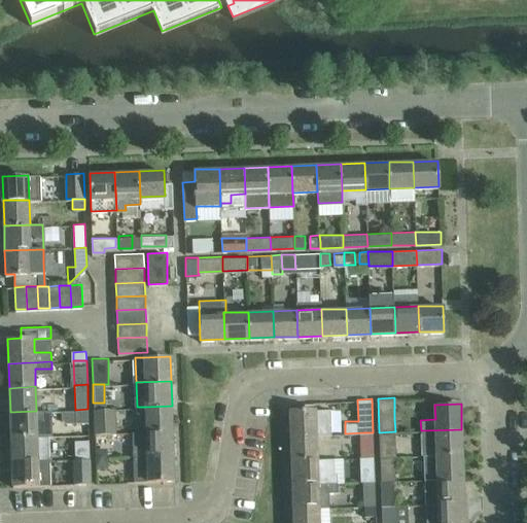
[(172,429),(172,406),(145,407),(146,430),(172,429)]
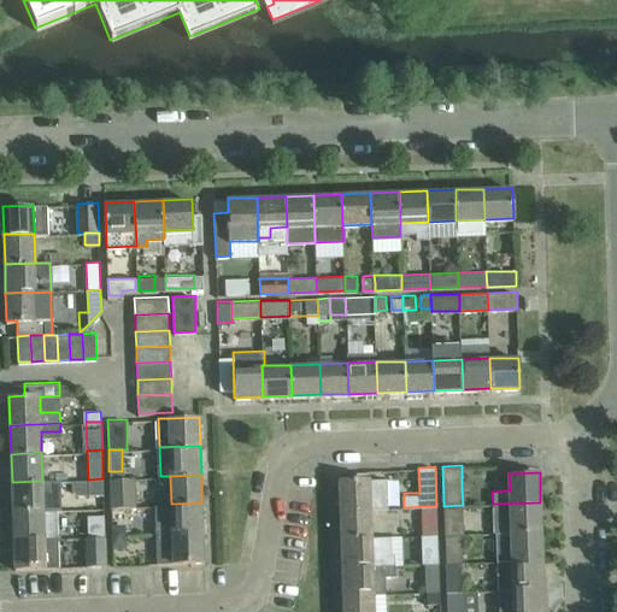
[(103,478),(88,480),(88,495),(104,495),(103,478)]
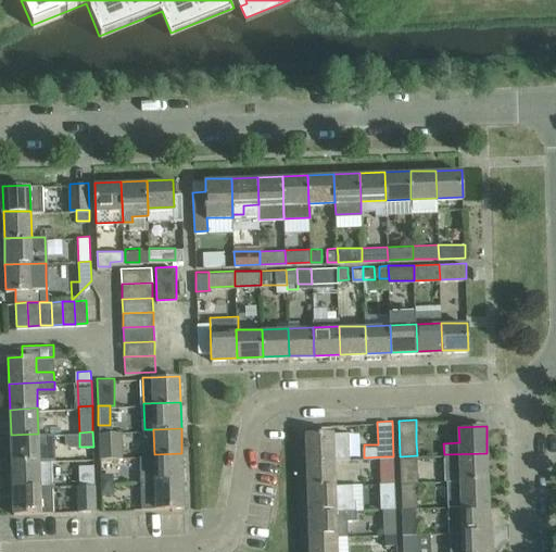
[(119,431),(98,433),(99,456),(121,455),(119,431)]
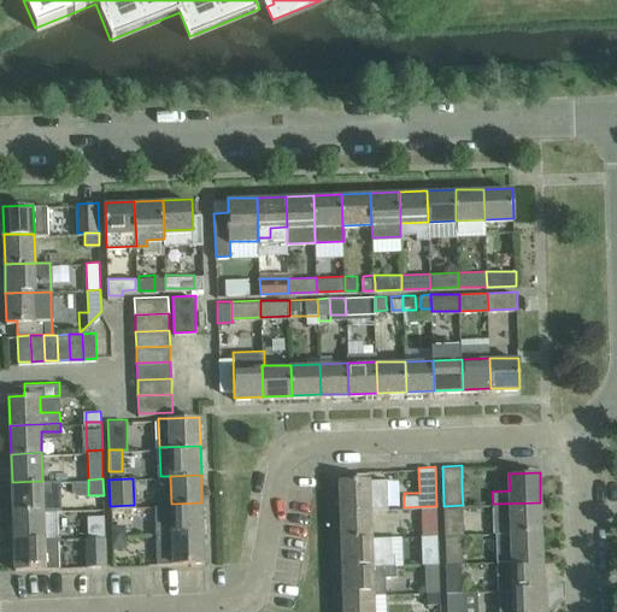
[(340,508),(371,507),(388,507),(387,495),(370,495),(370,478),(339,480),(340,508)]
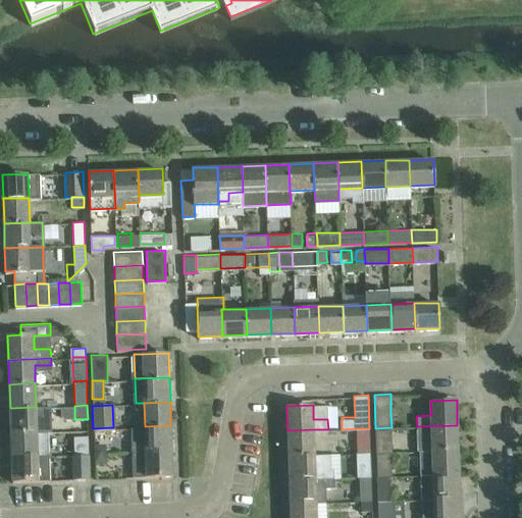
[(51,406),(36,407),(10,408),(11,432),(47,431),(52,431),(51,406)]
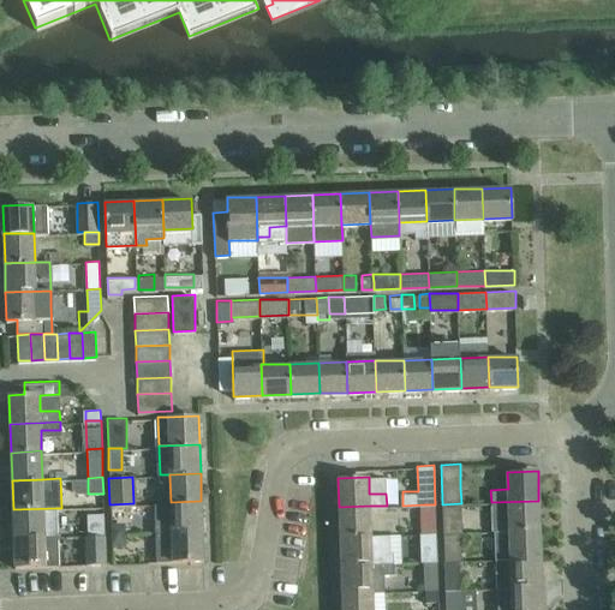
[(202,530),(201,501),(171,502),(155,503),(156,531),(172,531),(202,530)]
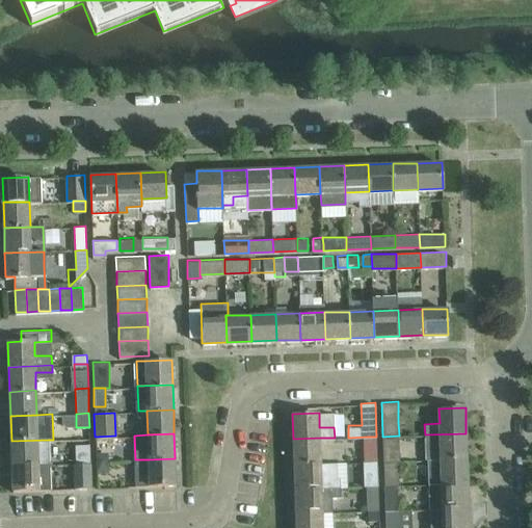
[(466,433),(425,434),(426,458),(428,458),(467,457),(466,433)]
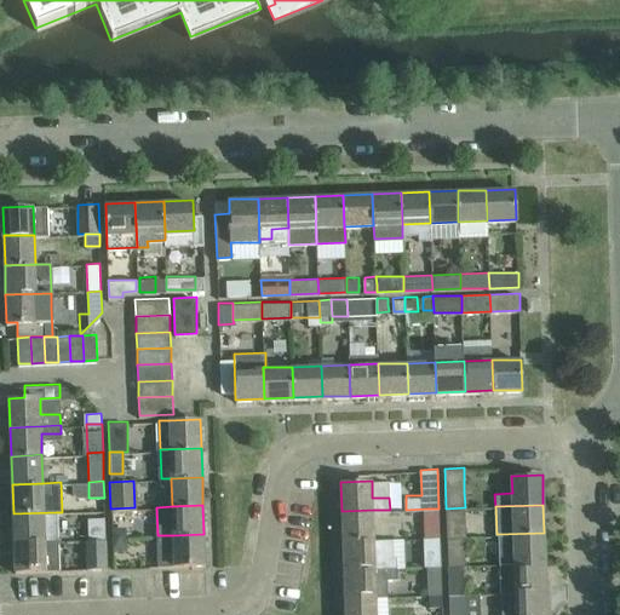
[(465,507),(446,509),(447,536),(466,536),(465,507)]
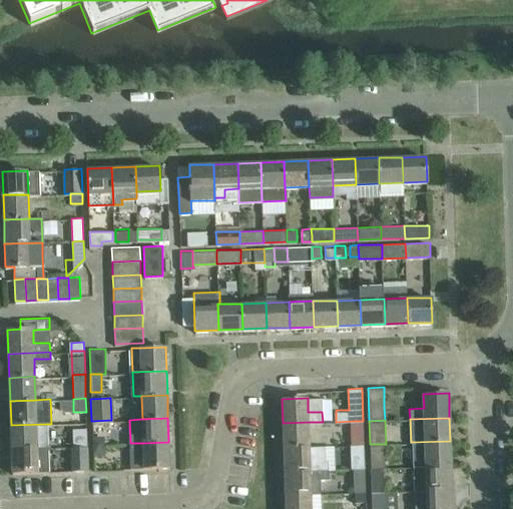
[(364,445),(363,421),(354,421),(355,445),(364,445)]
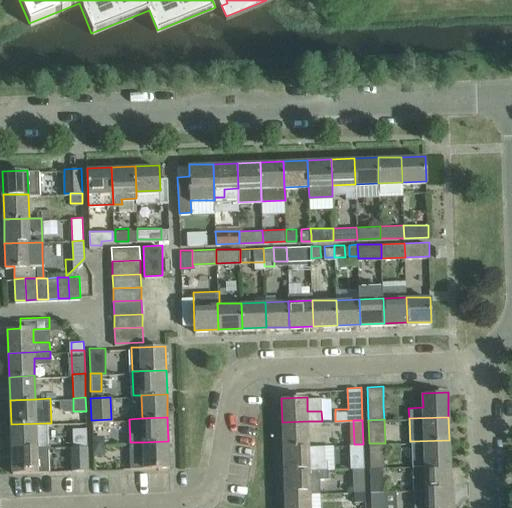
[(308,445),(308,421),(282,422),(283,446),(308,445)]
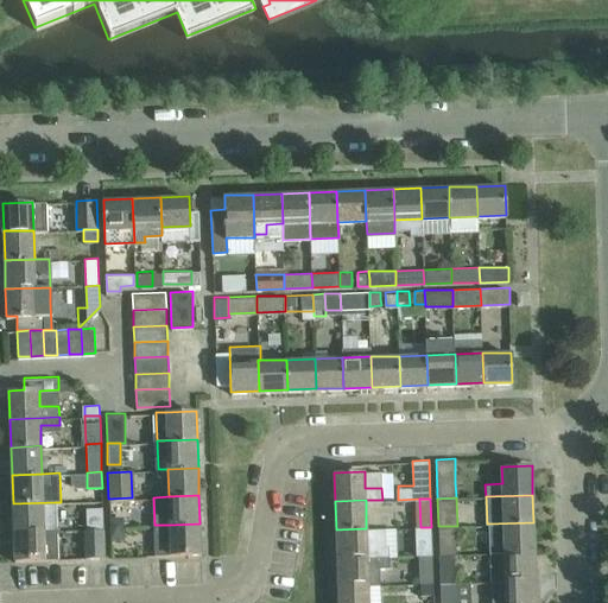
[(55,502),(13,503),(14,531),(56,529),(55,502)]
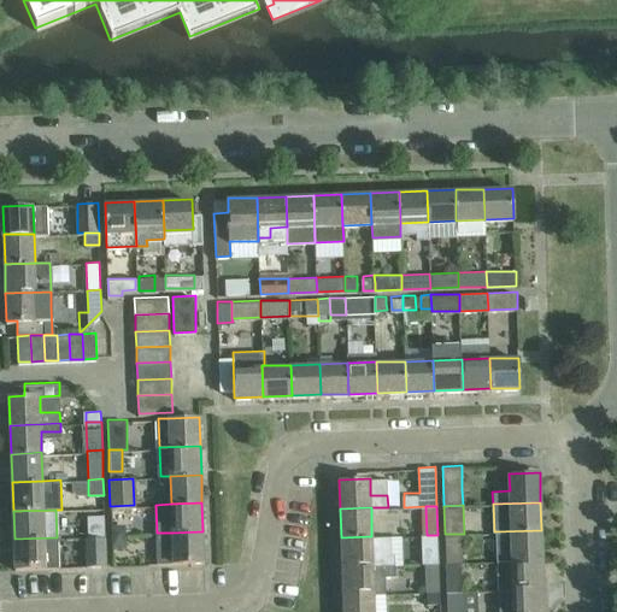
[(88,536),(106,535),(105,516),(88,516),(88,536)]
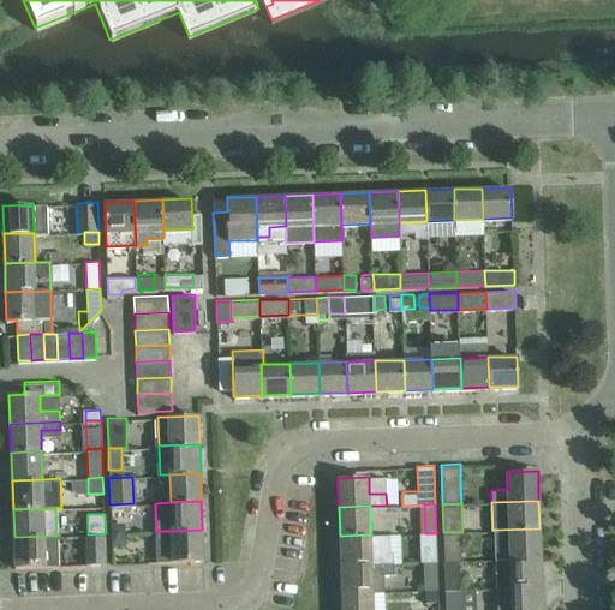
[(109,533),(124,533),(124,522),(109,522),(109,533)]
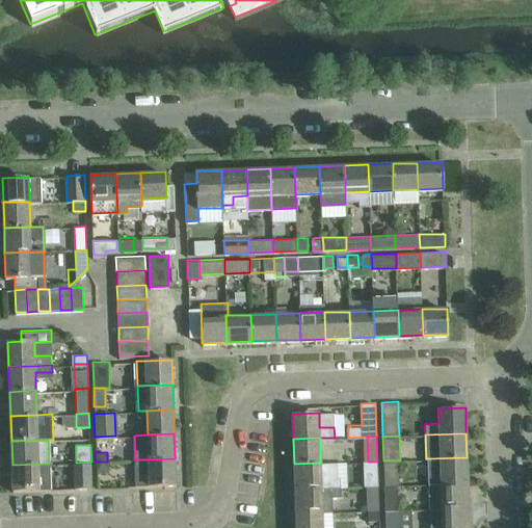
[(468,482),(467,457),(428,458),(429,483),(468,482)]
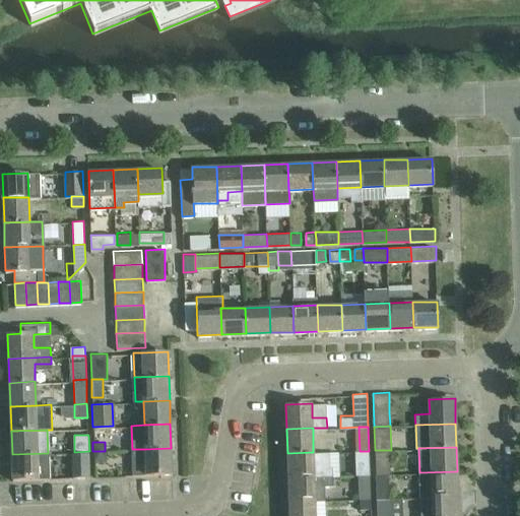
[(171,448),(145,449),(132,449),(132,474),(172,472),(171,448)]
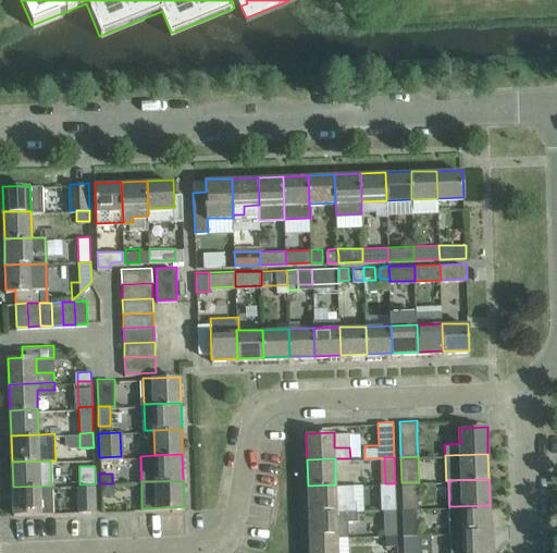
[(419,507),(419,482),(401,482),(403,508),(419,507)]
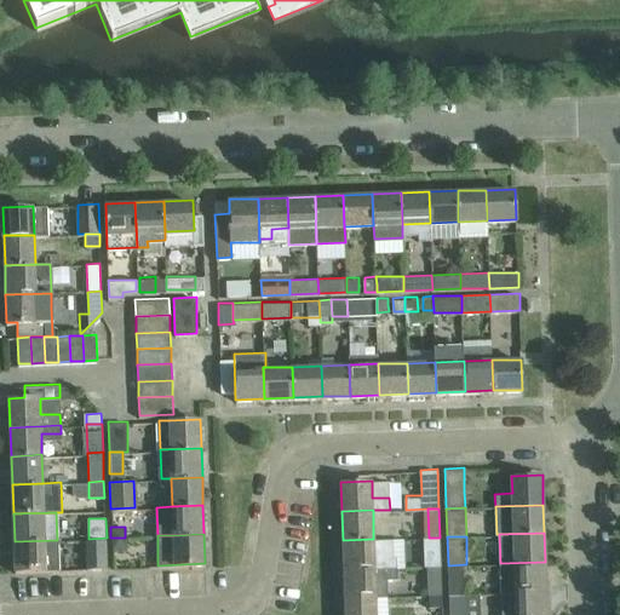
[(107,538),(89,539),(85,539),(86,568),(108,567),(107,538)]
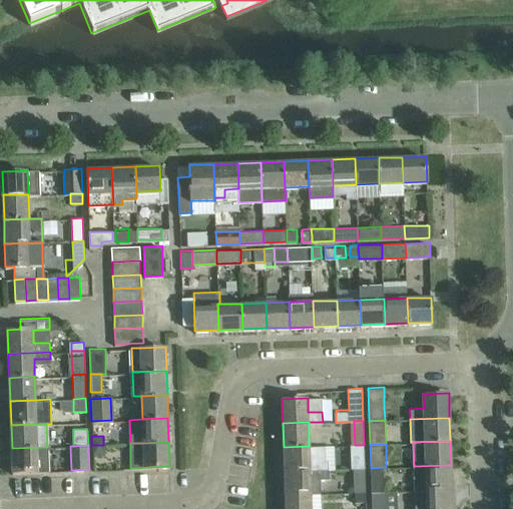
[(103,445),(91,445),(91,455),(103,455),(103,445)]
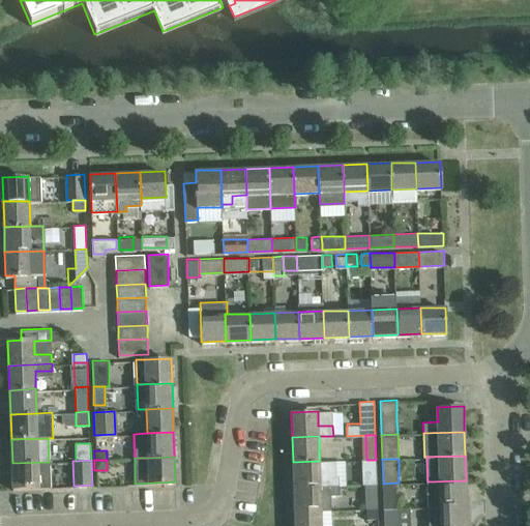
[(376,460),(366,460),(367,484),(377,484),(376,460)]
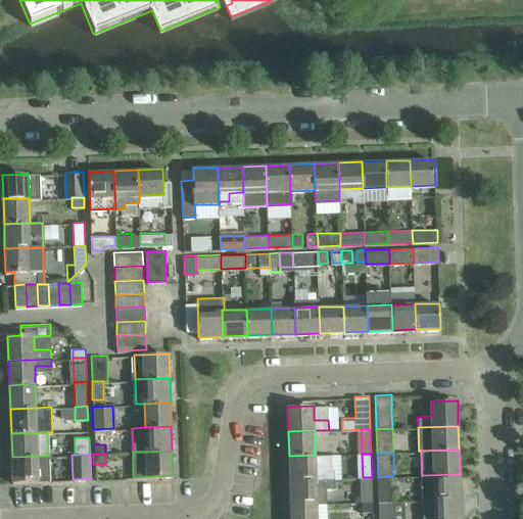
[(64,455),(48,456),(12,457),(12,481),(65,479),(64,455)]
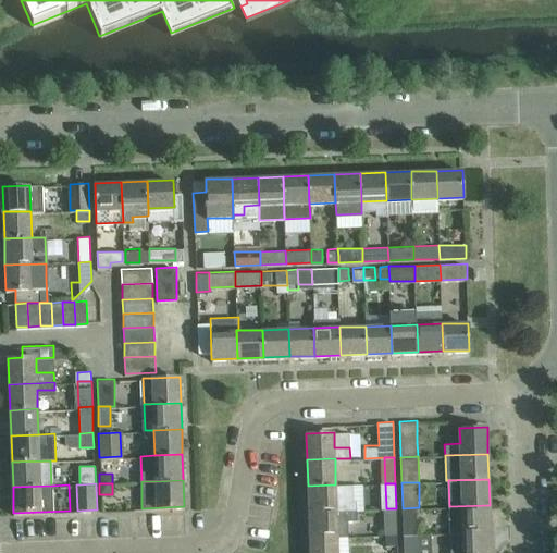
[(336,510),(335,484),(308,486),(309,511),(336,510)]
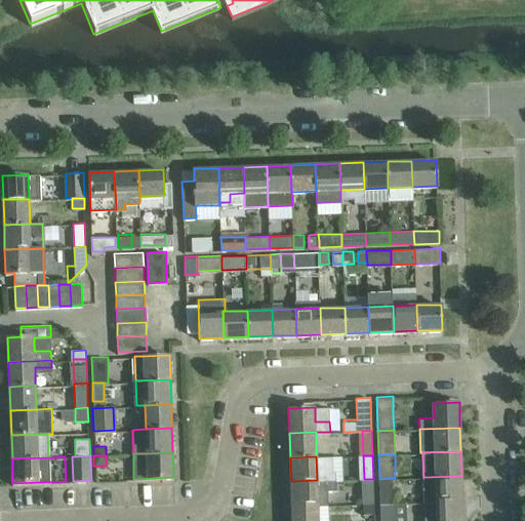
[(461,476),(423,477),(423,501),(462,499),(461,476)]
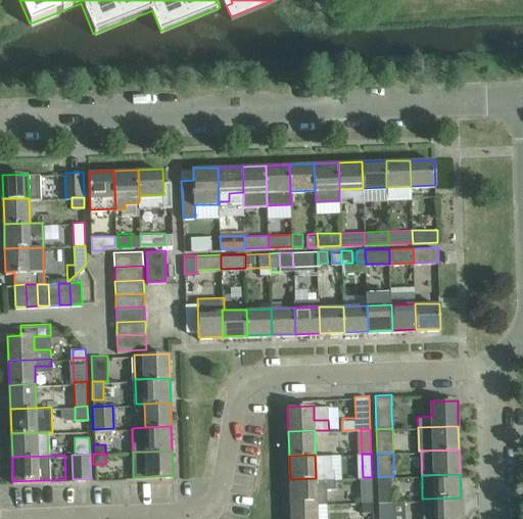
[(393,476),(378,477),(378,501),(394,500),(393,476)]
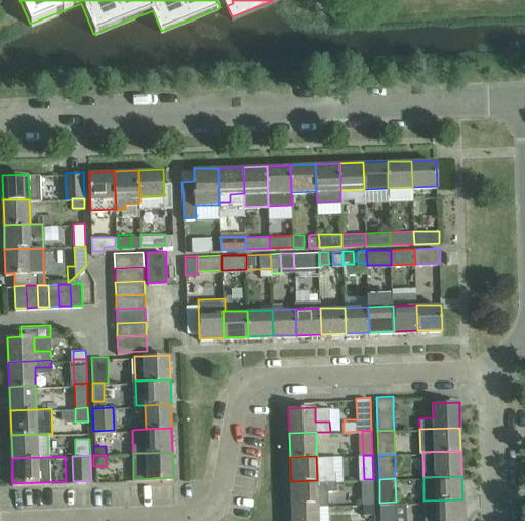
[(376,479),(373,479),(364,479),(365,504),(376,503),(376,479)]
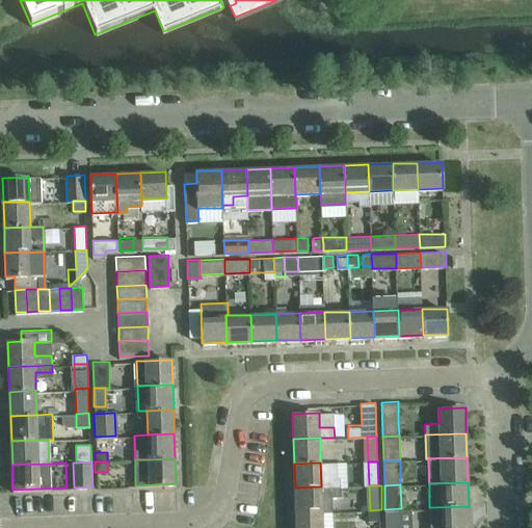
[(321,486),(295,487),(296,512),(322,511),(333,510),(333,496),(341,495),(341,486),(321,486)]
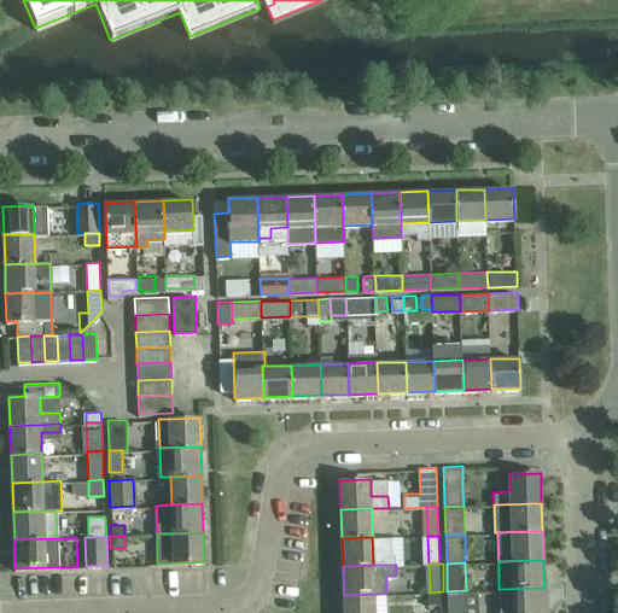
[(544,612),(544,588),(499,589),(500,612),(544,612)]
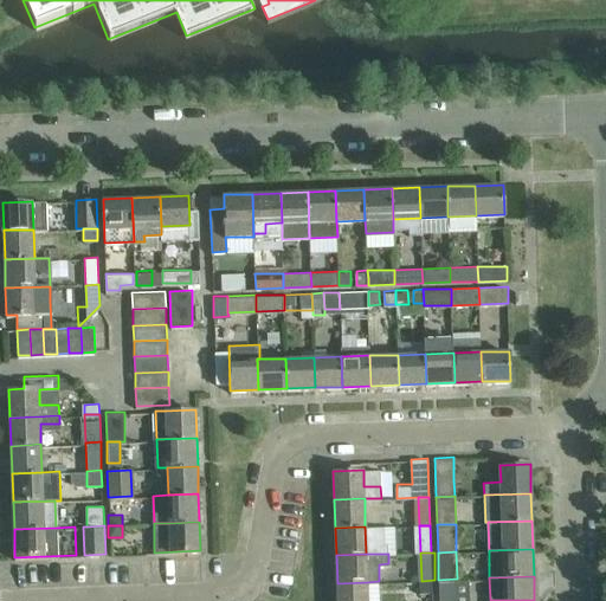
[(457,600),(457,579),(438,580),(439,600),(457,600)]
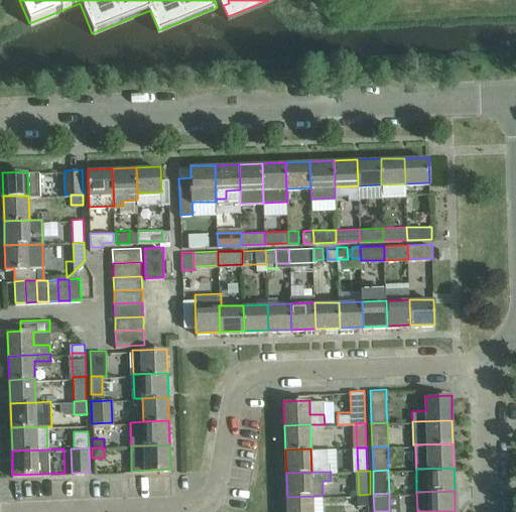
[(347,496),(347,511),(369,511),(369,495),(347,496)]
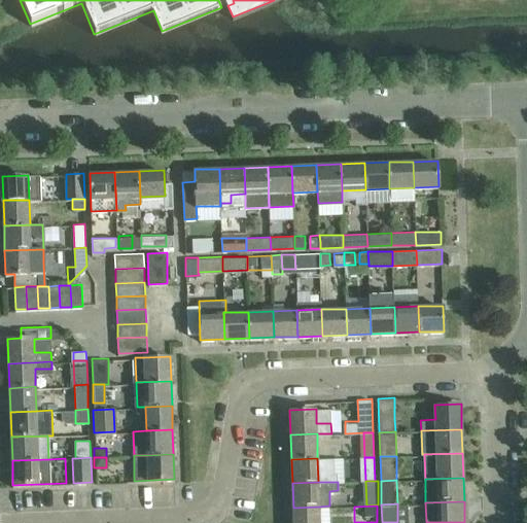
[(319,522),(319,507),(293,508),(293,522),(319,522)]
